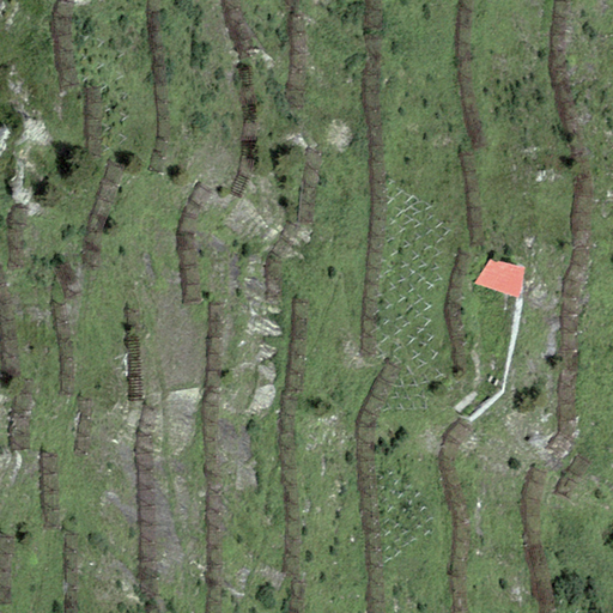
[(526,265),(490,258),(474,284),(520,297),(526,265)]
